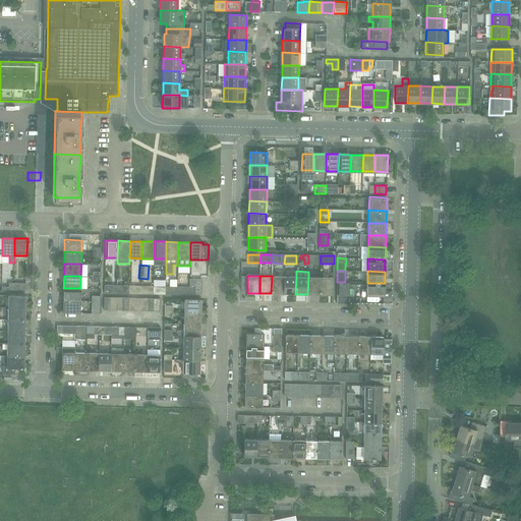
[(271,293),(284,293),(284,277),(272,276),(271,293)]
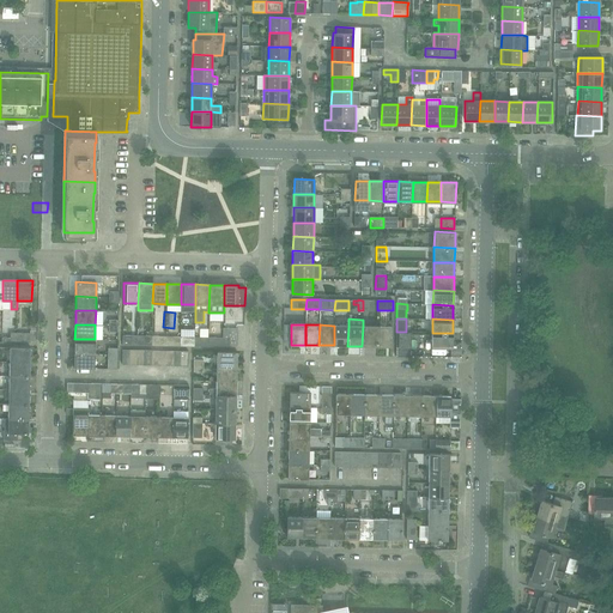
[(334,345),(347,346),(349,326),(334,326),(334,345)]
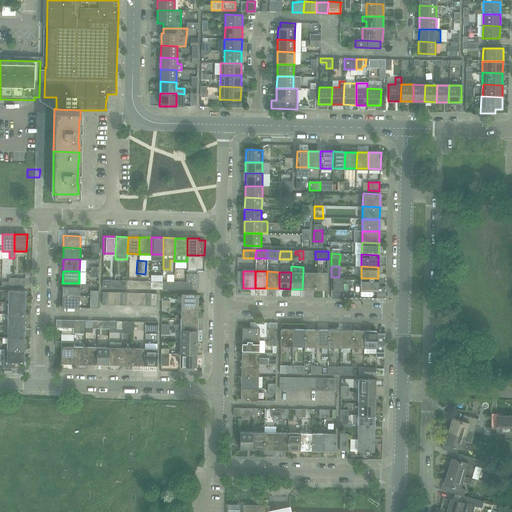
[(302,289),(314,289),(315,272),(303,272),(302,289)]
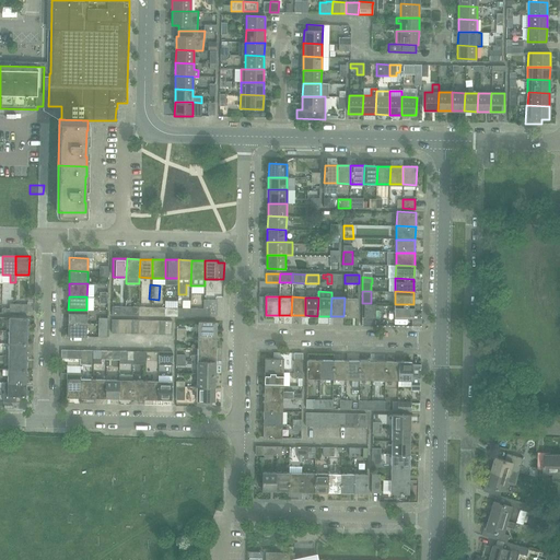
[(345,298),(343,316),(358,316),(358,299),(345,298)]
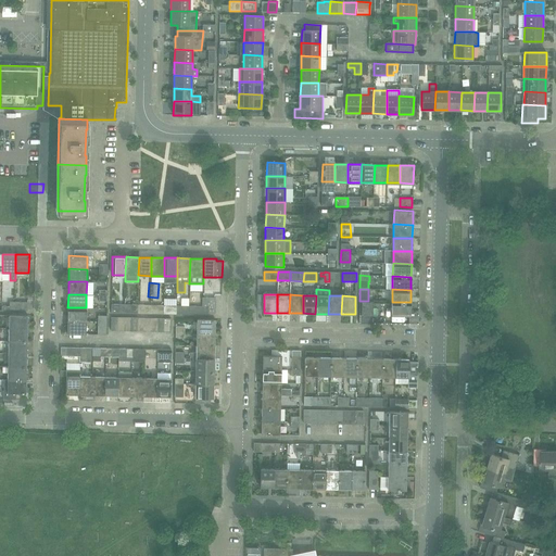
[(202,306),(202,315),(215,315),(215,298),(202,298),(202,306)]
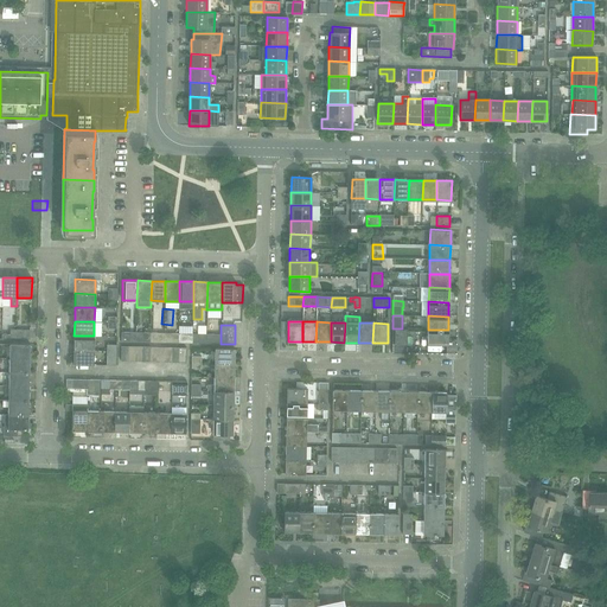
[(402,328),(393,328),(391,352),(406,353),(407,330),(402,328)]
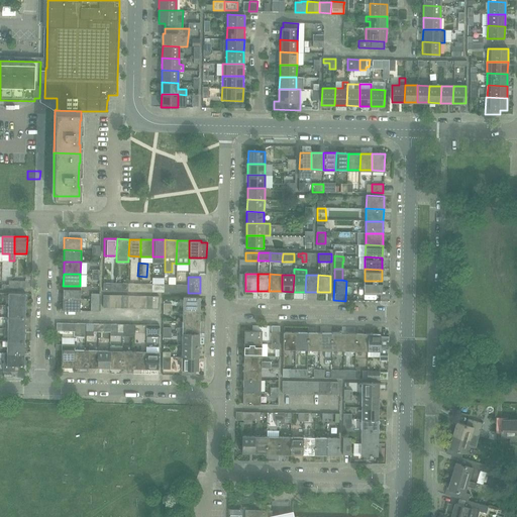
[(1,289),(13,289),(13,281),(8,281),(8,285),(1,285),(1,289)]
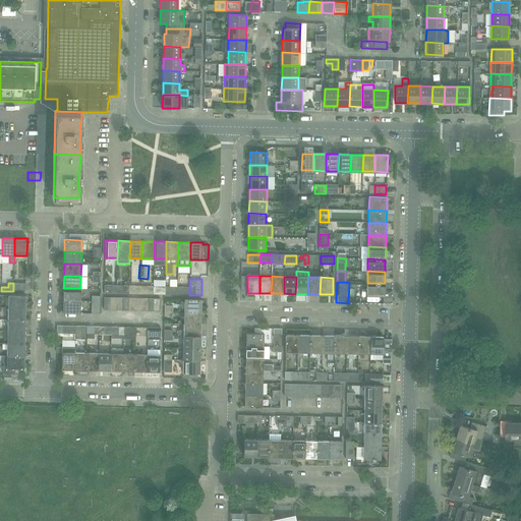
[(13,283),(13,291),(25,291),(25,283),(13,283)]
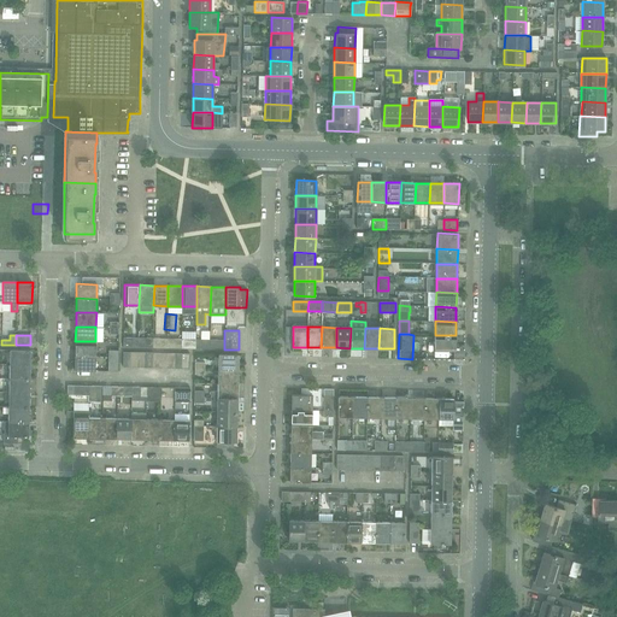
[(456,335),(435,335),(435,350),(454,351),(456,335)]
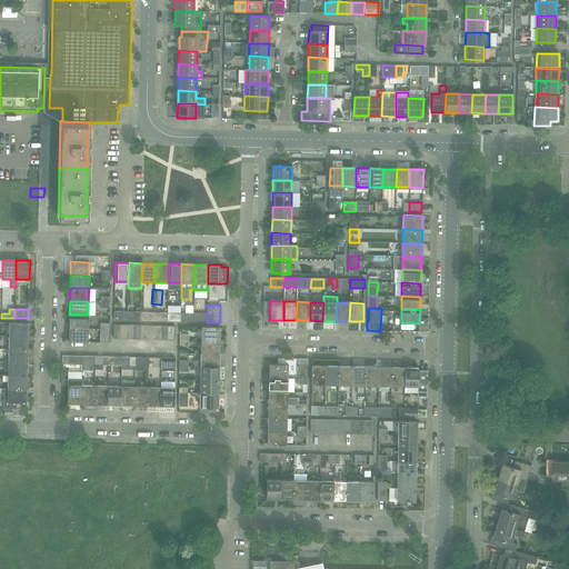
[(113,320),(127,320),(127,311),(113,311),(113,320)]
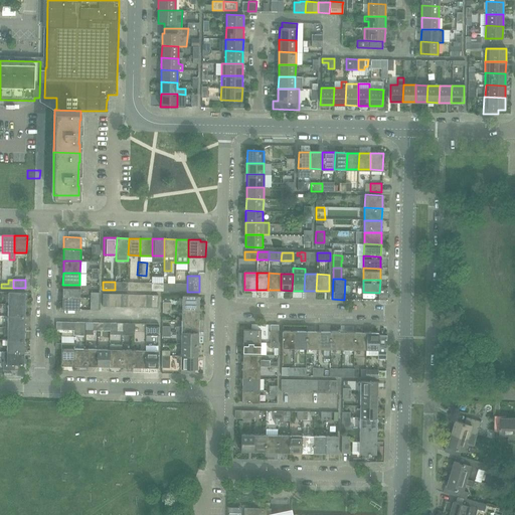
[(128,283),(115,282),(115,290),(127,290),(128,283)]
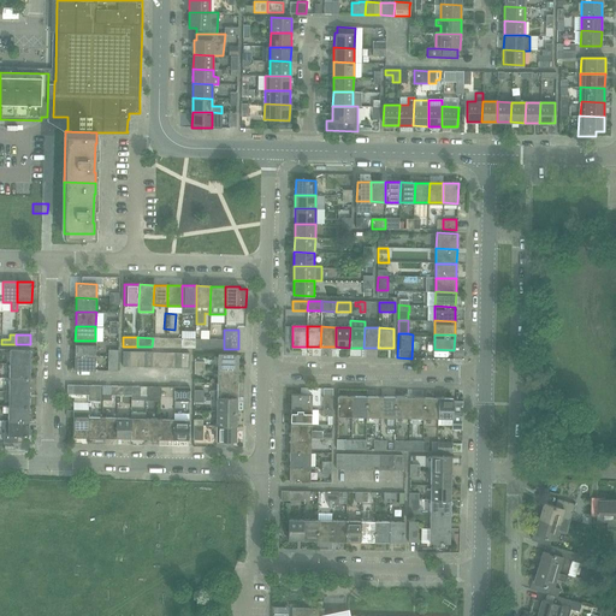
[(75,341),(75,355),(95,355),(95,341),(75,341)]
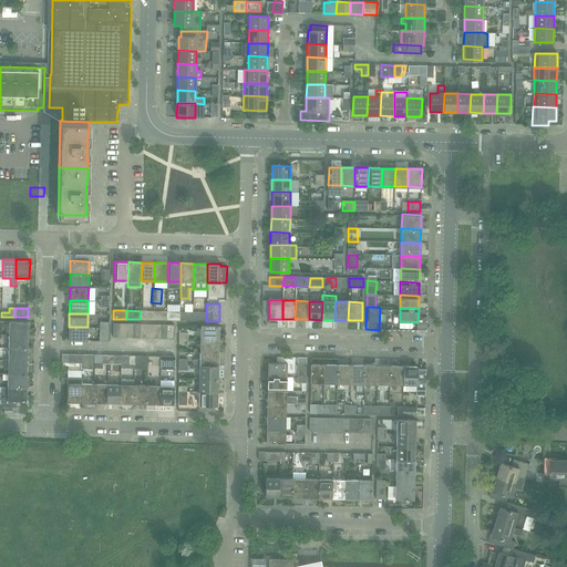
[(10,321),(9,334),(28,334),(28,321),(10,321)]
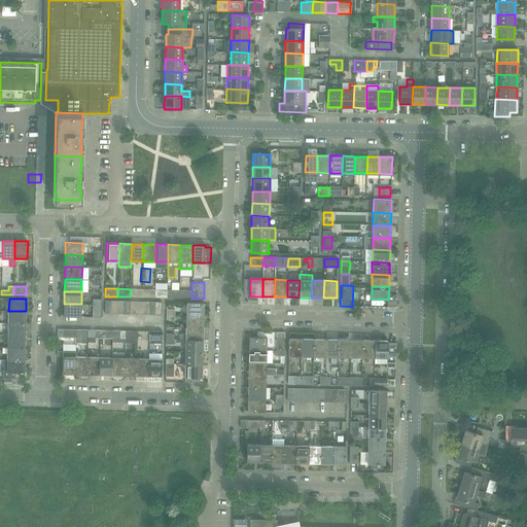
[(186,303),(186,314),(204,315),(204,303),(186,303)]
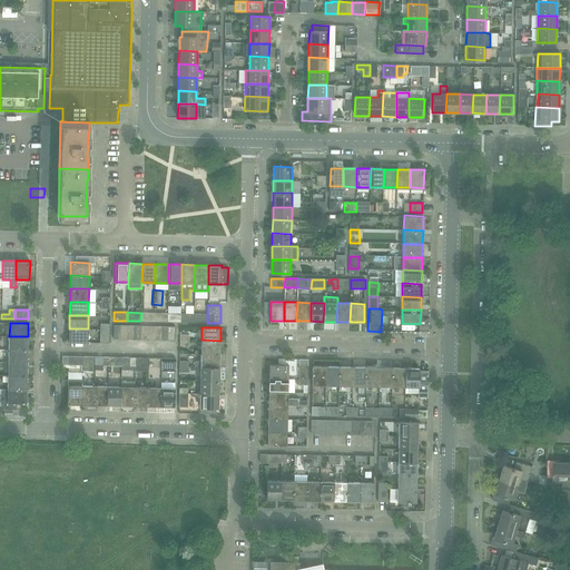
[(88,328),(69,328),(69,342),(88,343),(88,328)]
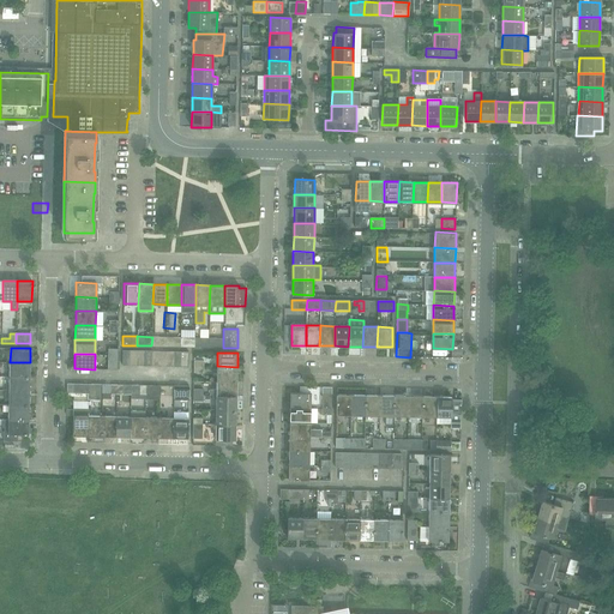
[(108,354),(108,361),(108,369),(118,369),(118,361),(118,355),(108,354)]
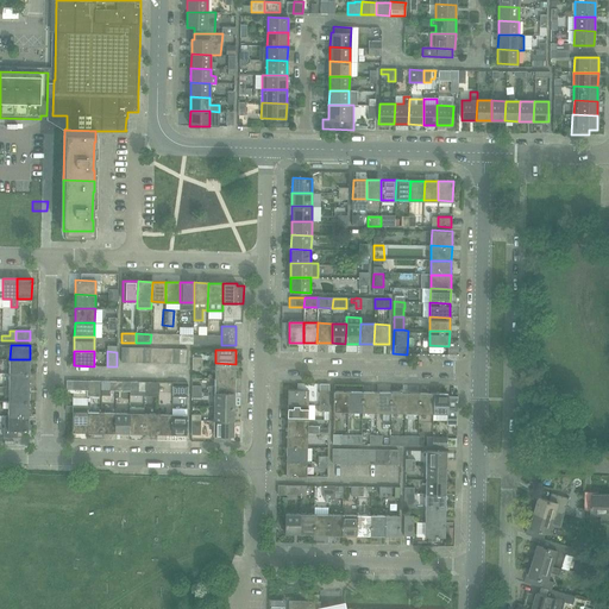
[(10,359),(10,374),(30,374),(30,359),(10,359)]
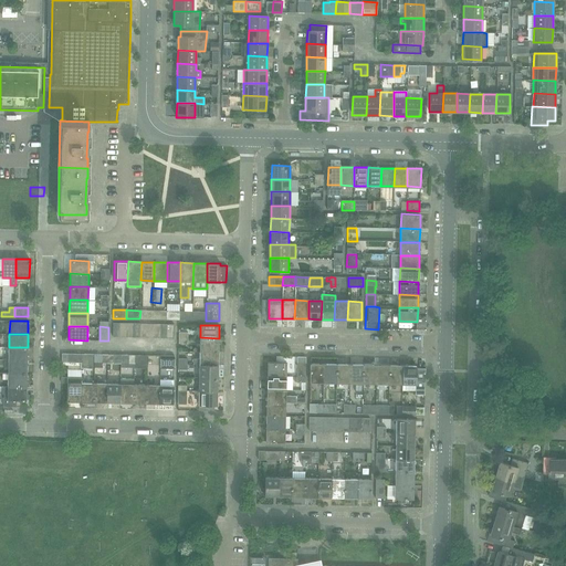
[(200,337),(200,350),(218,352),(219,338),(200,337)]
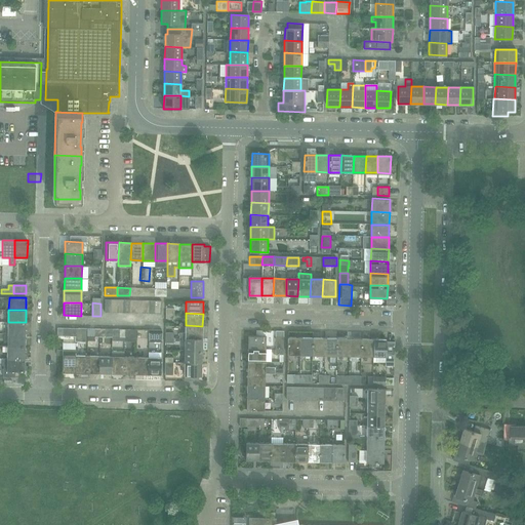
[(8,322),(8,334),(25,334),(26,322),(8,322)]
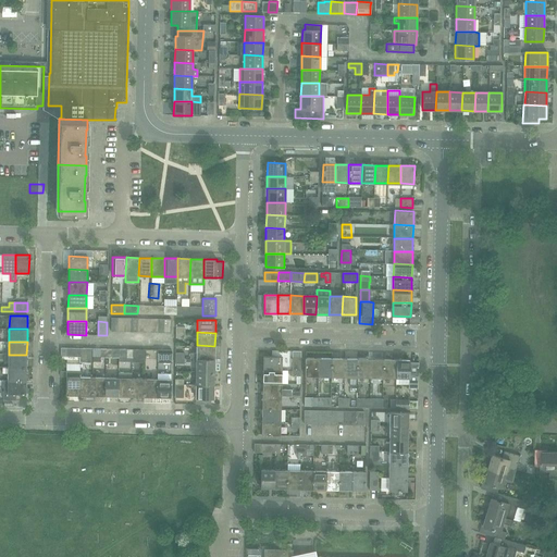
[(190,358),(197,358),(214,359),(214,346),(197,345),(197,354),(190,354),(190,358)]
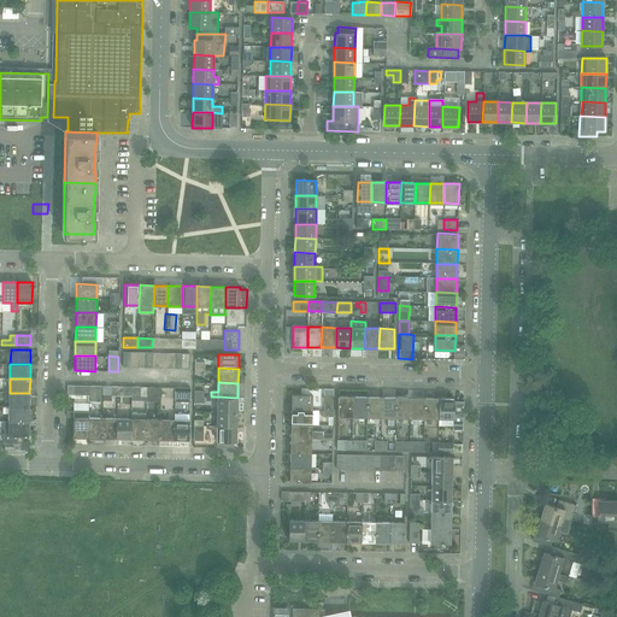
[(88,386),(74,386),(68,386),(66,395),(88,395),(88,386)]
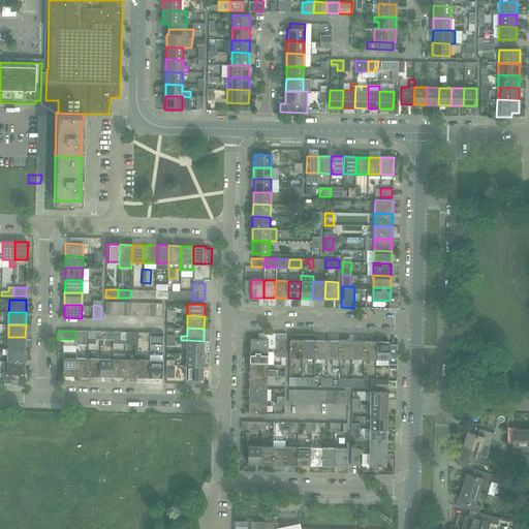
[(81,345),(87,345),(88,332),(75,331),(75,339),(81,339),(81,345)]
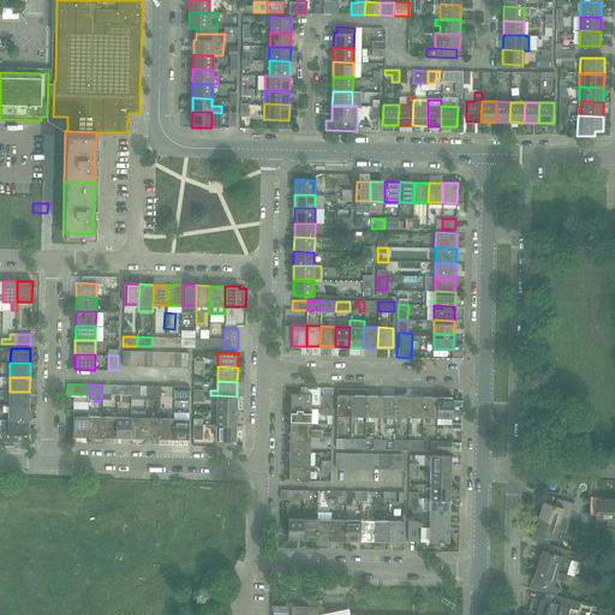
[(131,386),(123,384),(118,384),(117,394),(131,395),(131,386)]
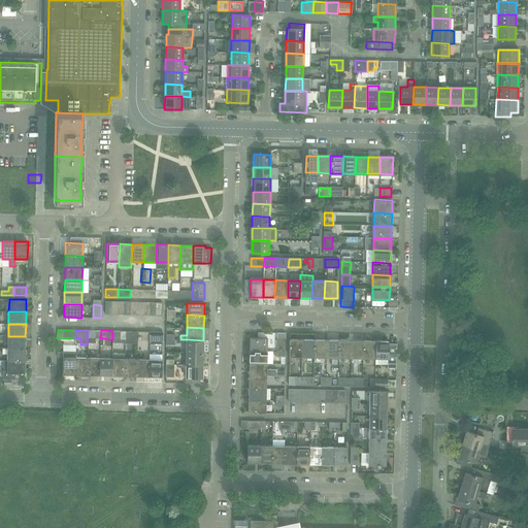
[(125,331),(120,331),(112,331),(112,339),(125,339),(125,331)]
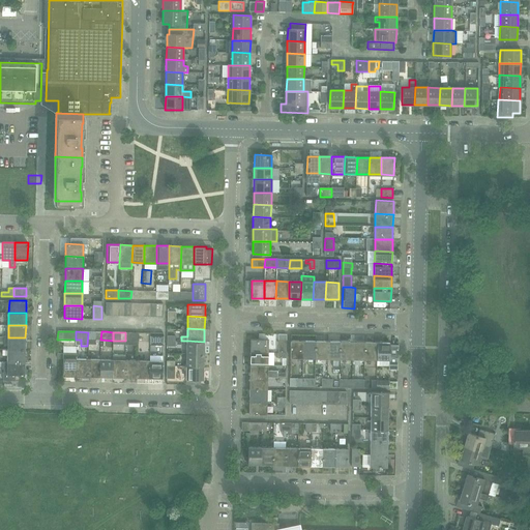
[(125,332),(125,341),(125,345),(138,345),(138,332),(125,332)]
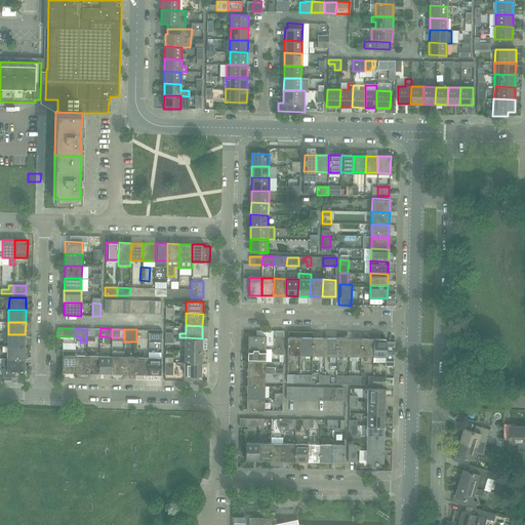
[(149,330),(149,337),(149,342),(162,342),(162,330),(149,330)]
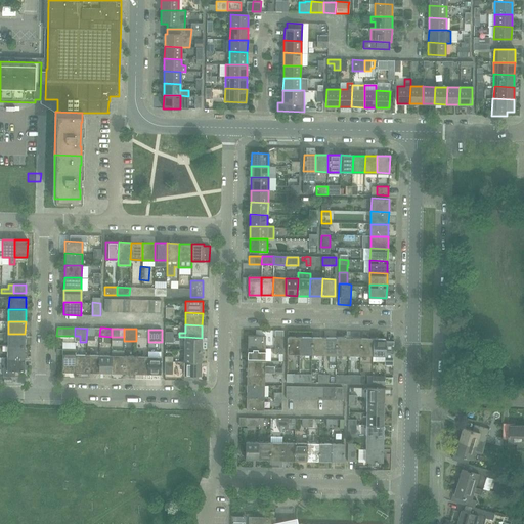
[(8,334),(7,346),(25,346),(25,334),(8,334)]
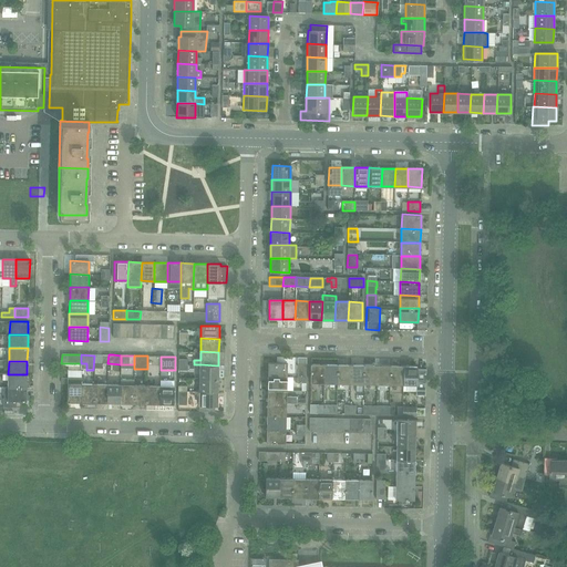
[(268,363),(268,377),(286,378),(287,363),(268,363)]
